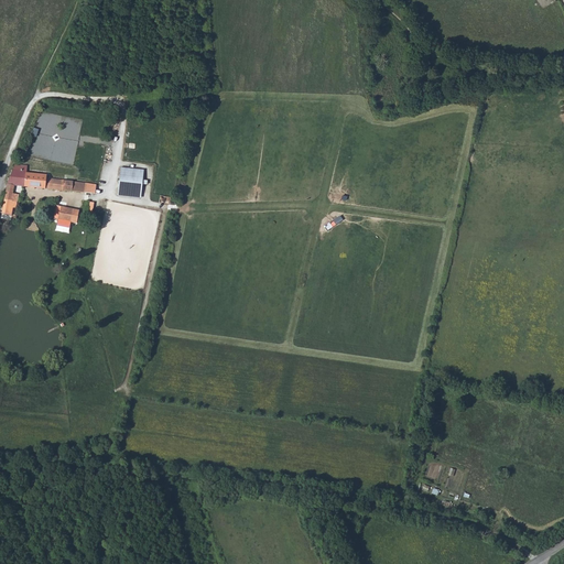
[(85,195),(89,196),(90,191),(87,190),(87,185),(63,182),(52,181),(52,179),(32,175),(32,173),(25,172),(25,167),(21,166),(19,172),(13,185),(14,185),(21,186),(83,195),(84,190),(86,190),(85,195)]
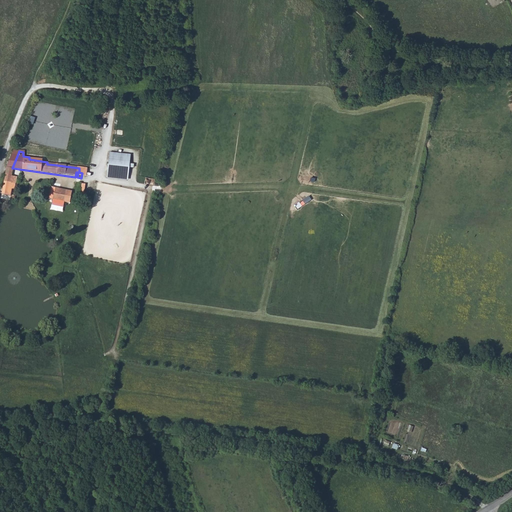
[(131,154),(110,152),(107,178),(128,180),(131,154)]
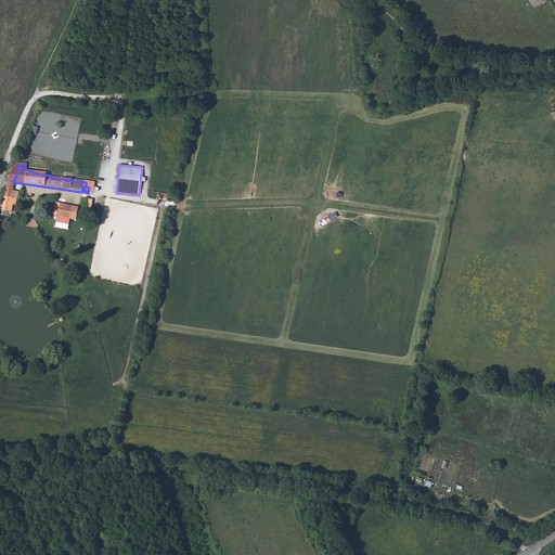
[(12,191),(8,210),(16,213),(20,201),(16,199),(18,192),(12,191)]
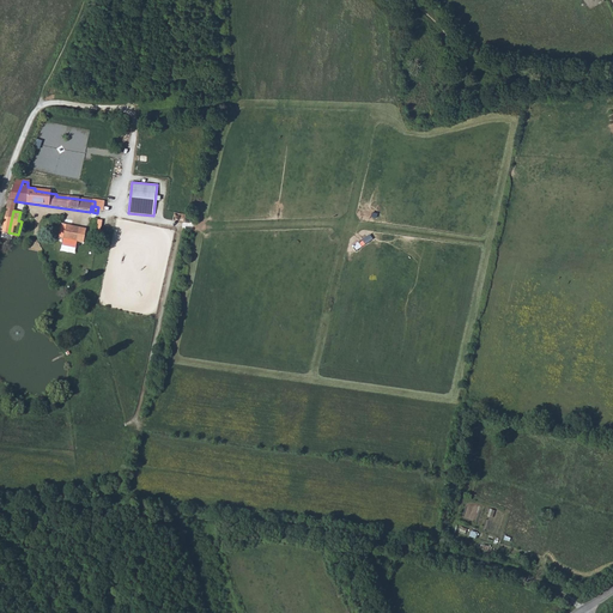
[(68,226),(66,241),(70,241),(83,243),(85,230),(68,226)]
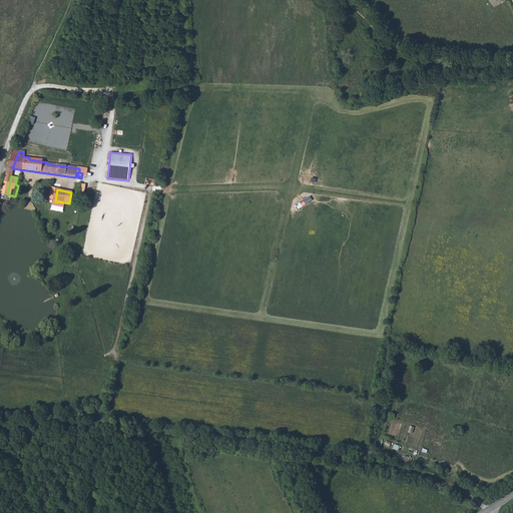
[(67,213),(69,203),(58,201),(56,211),(67,213)]
